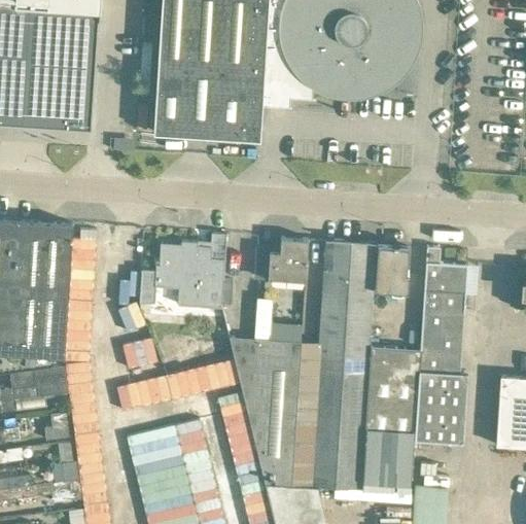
[(0,0),(0,123),(91,129),(99,0),(0,0)]
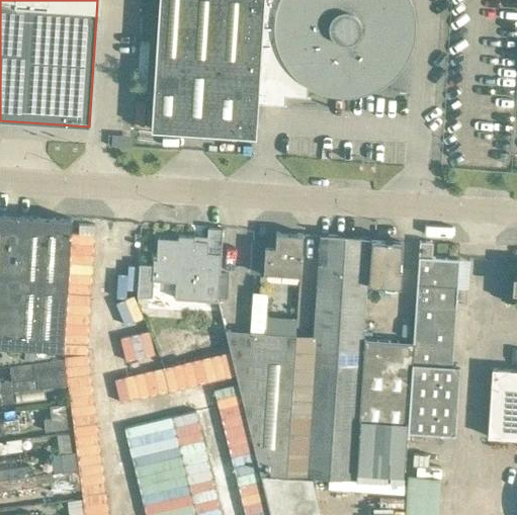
[(359,92),(366,90),(371,88),(376,86),(381,83),(383,81),(388,78),(391,75),(394,73),(397,68),(400,65),(403,60),(405,56),(407,52),(408,48),(409,43),(410,37),(411,34),(411,29),(411,24),(411,21),(410,16),(410,13),(409,11),(408,6),(406,1),(405,0),(159,0),(151,131),(256,138),(258,105),(286,107),(287,106),(285,106),(285,97),(311,99),(311,98),(308,98),(309,83),(311,84),(315,86),(319,88),(322,89),(326,91),(330,92),(337,93),(343,93),(347,93),(351,93),(356,93),(359,92)]
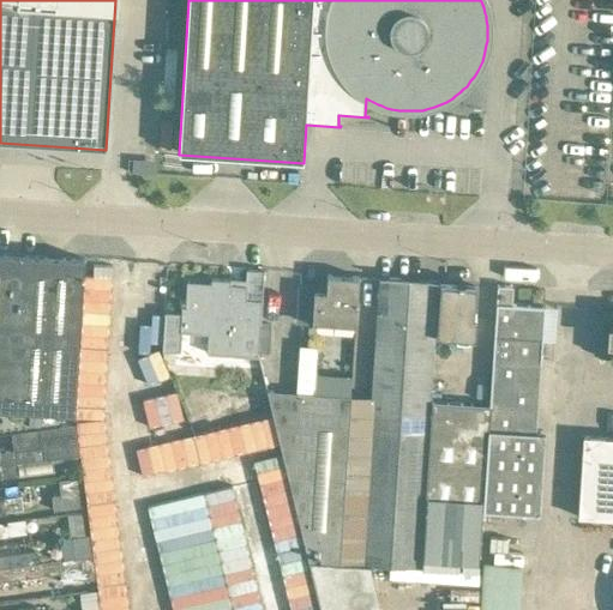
[(612,0),(578,0),(578,18),(612,18),(612,0)]
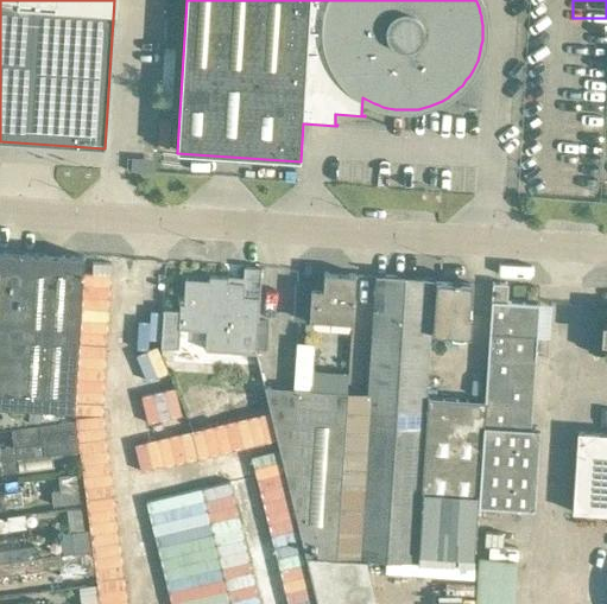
[(0,428),(8,428),(75,419),(75,412),(84,259),(11,254),(0,253),(0,428)]
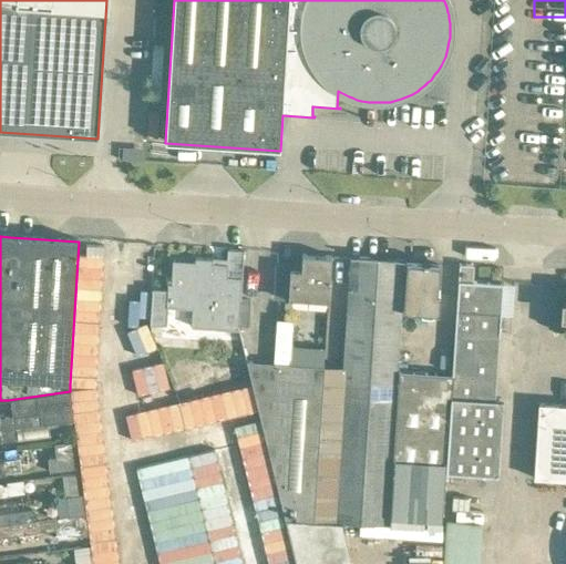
[(105,248),(88,247),(86,258),(104,259),(105,248)]
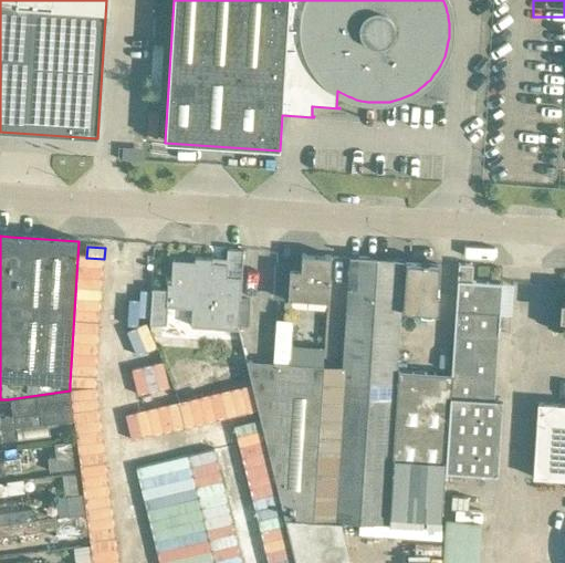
[(168,291),(153,290),(149,326),(167,327),(168,309),(192,310),(191,329),(238,332),(239,329),(243,252),(228,251),(227,266),(213,264),(213,261),(196,260),(195,263),(173,262),(173,281),(166,280),(165,284),(168,284),(168,291)]
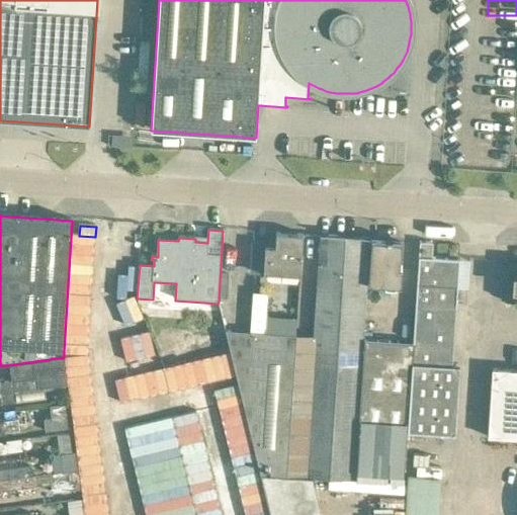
[(237,232),(223,231),(219,301),(228,302),(229,287),(233,287),(234,277),(237,232)]
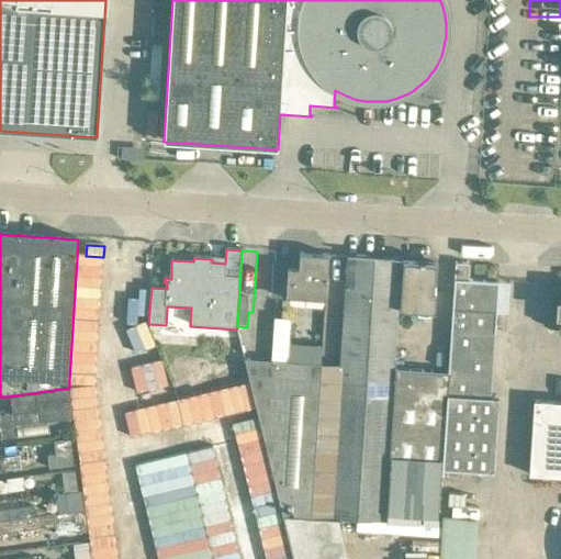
[(273,270),(276,270),(273,298),(326,300),(328,256),(300,254),(299,269),(275,268),(273,270)]
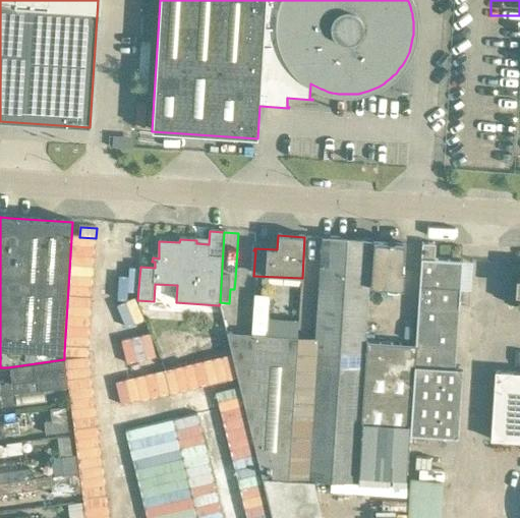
[(323,238),(315,341),(318,341),(316,353),(364,356),(371,243),(371,241),(323,238)]
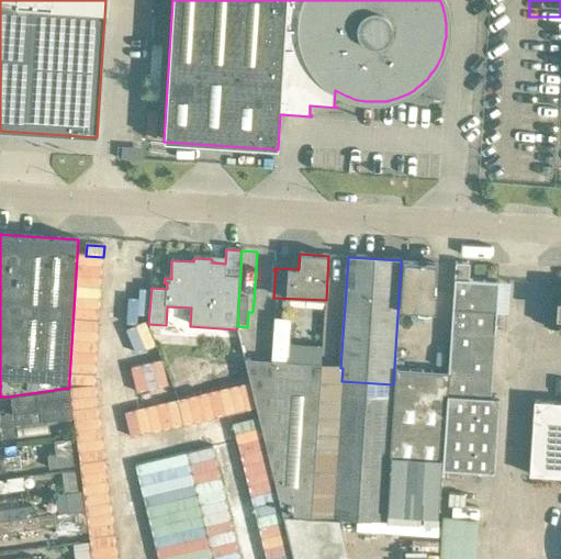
[(418,264),(403,263),(400,311),(435,313),(436,293),(434,293),(436,266),(425,265),(425,263),(418,261),(418,264)]
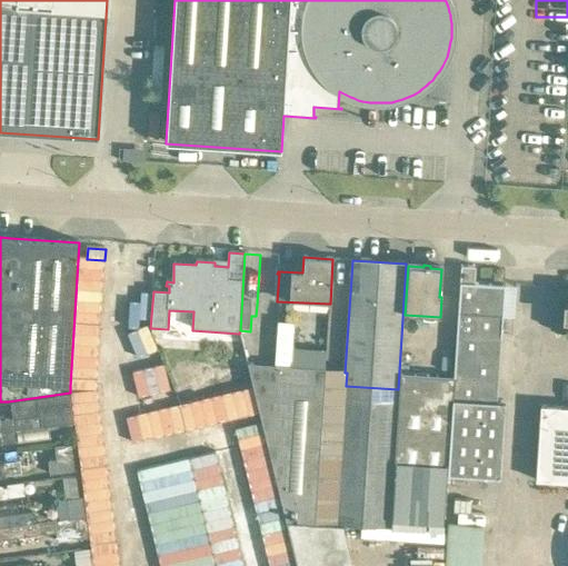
[(461,268),(460,285),(475,285),(476,269),(461,268)]
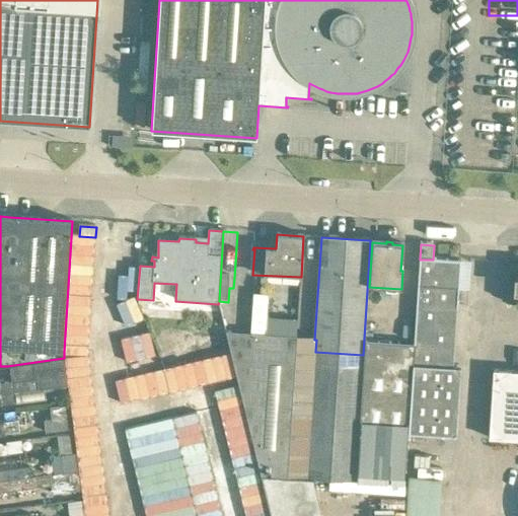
[(420,260),(415,345),(455,348),(460,262),(433,260),(420,260)]
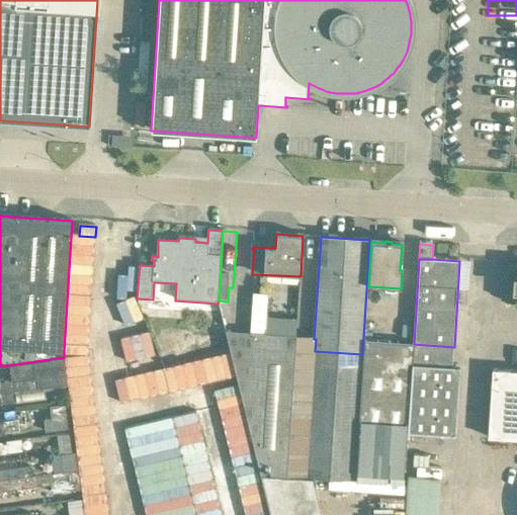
[(250,334),(226,332),(246,418),(260,476),(286,478),(297,337),(265,335),(268,295),(253,294),(250,334)]
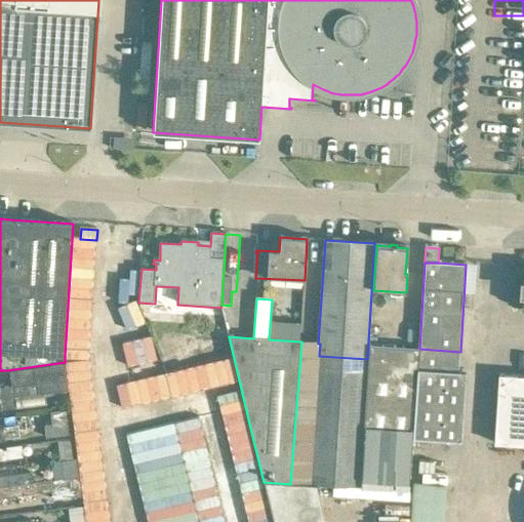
[(200,347),(190,349),(194,367),(204,365),(203,360),(231,354),(228,343),(200,349),(200,347)]
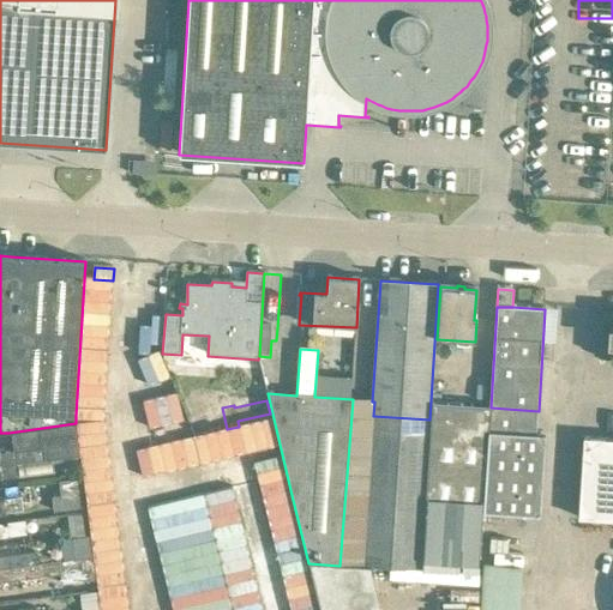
[(480,567),(484,514),(488,434),(491,408),(433,404),(427,501),(424,563),(480,567)]
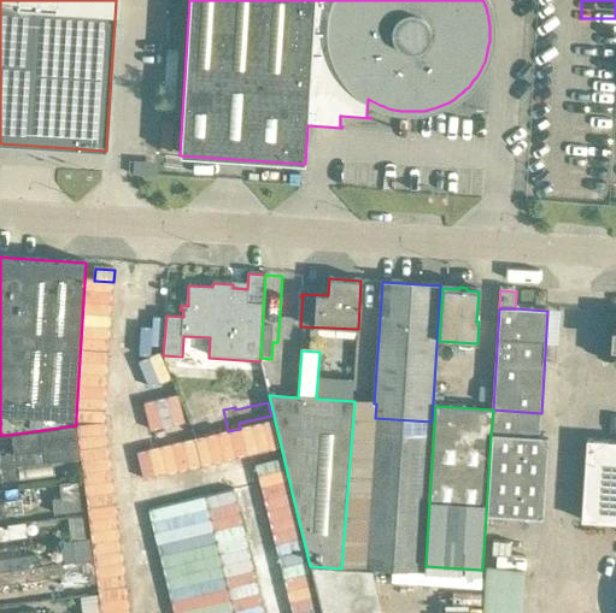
[(0,470),(17,469),(47,465),(53,464),(80,460),(76,425),(9,435),(11,455),(0,457),(0,470)]
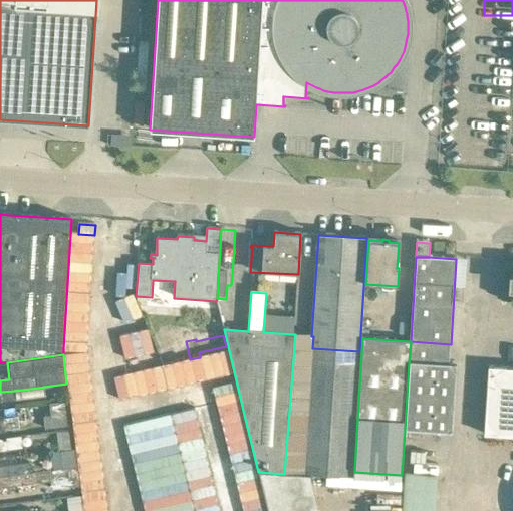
[(311,362),(303,476),(310,476),(351,479),(358,365),(311,362)]
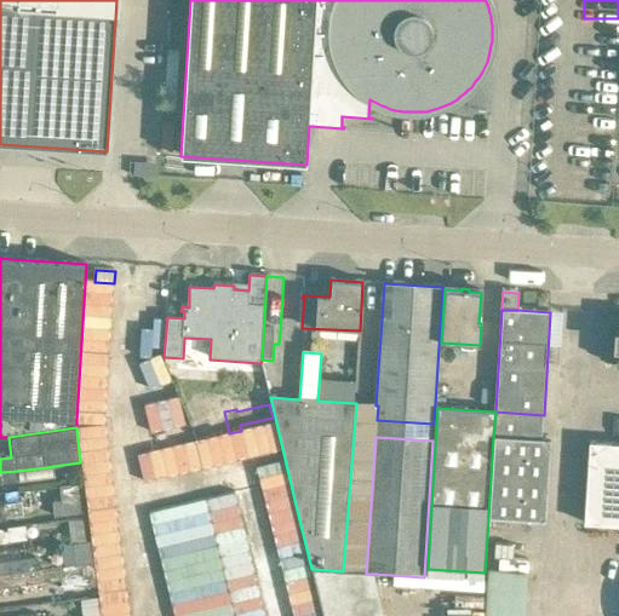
[(552,442),(493,438),(488,519),(548,523),(552,442)]
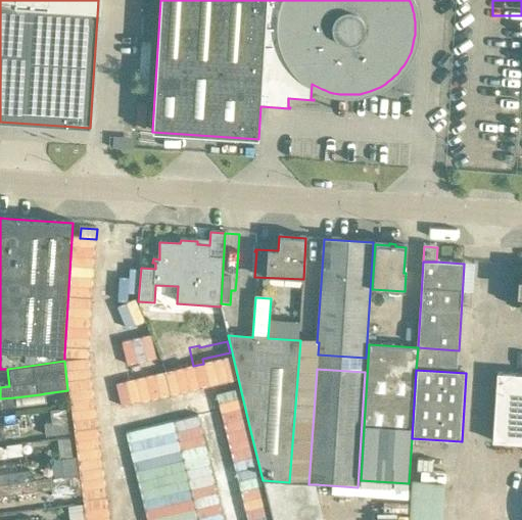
[(521,377),(497,375),(492,444),(521,445),(521,377)]
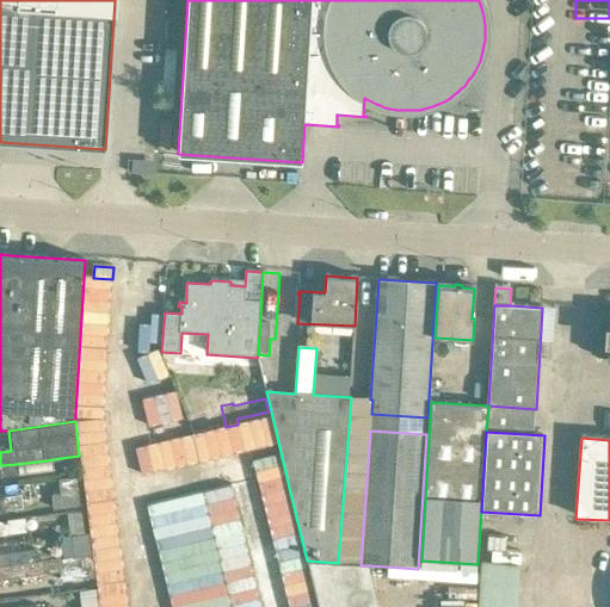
[(0,478),(55,472),(53,459),(47,460),(17,464),(0,465),(0,478)]
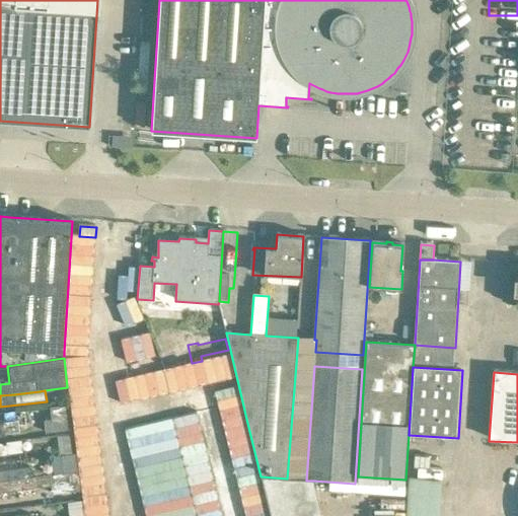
[(65,408),(51,410),(53,422),(45,423),(46,435),(69,432),(65,408)]
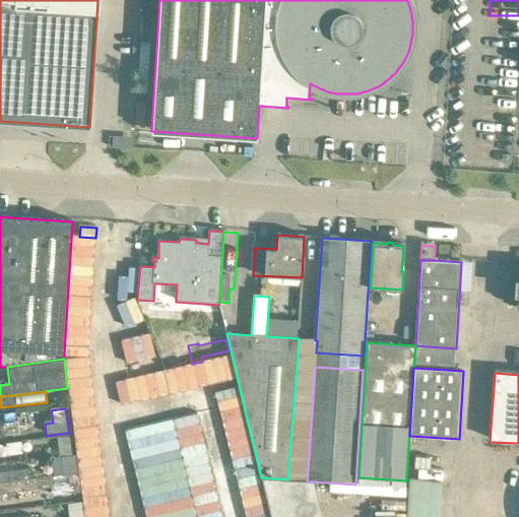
[(218,410),(195,416),(197,426),(220,419),(218,410)]
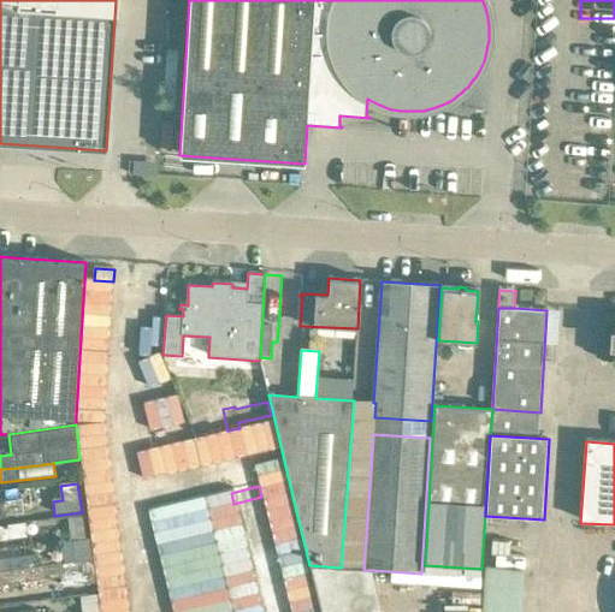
[(0,515),(23,512),(22,500),(0,501),(0,515)]
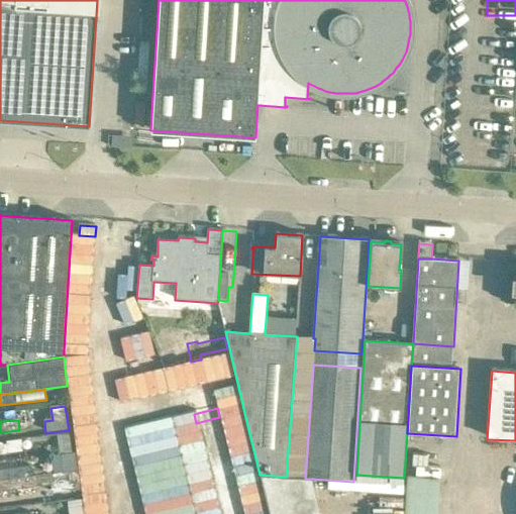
[(28,478),(11,480),(0,481),(0,492),(50,487),(52,494),(81,490),(76,453),(71,453),(69,434),(56,436),(59,455),(62,454),(64,474),(28,478)]
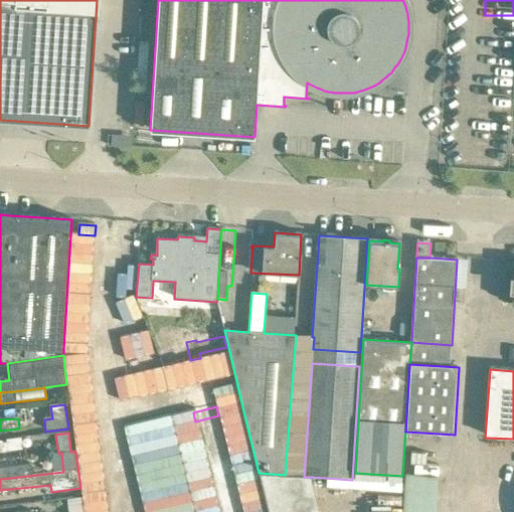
[(6,440),(0,441),(0,453),(22,451),(21,439),(6,440)]
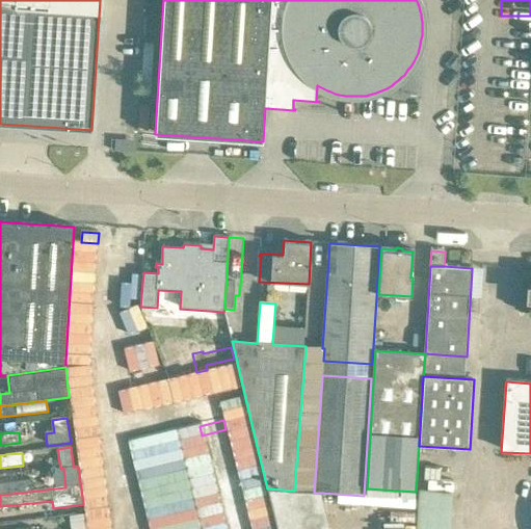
[(0,495),(11,494),(29,492),(28,481),(0,484),(0,495)]
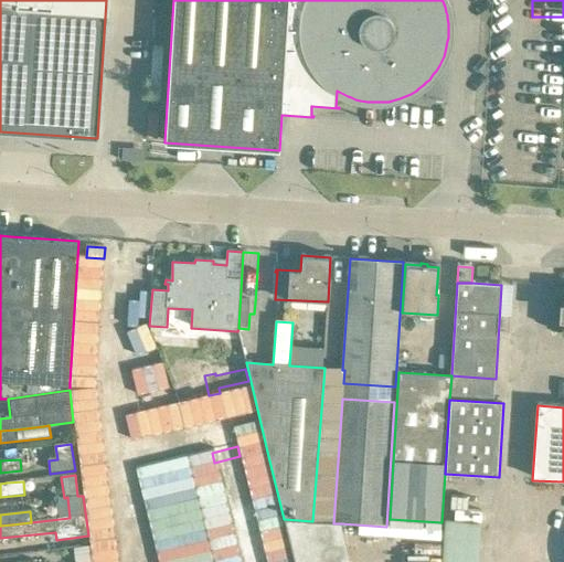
[(312,521),(284,519),(294,560),(347,547),(341,523),(333,523),(312,521)]
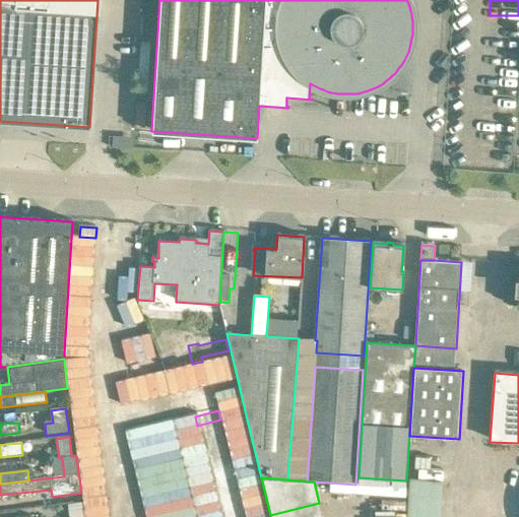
[(438,516),(440,479),(408,477),(405,516),(438,516)]
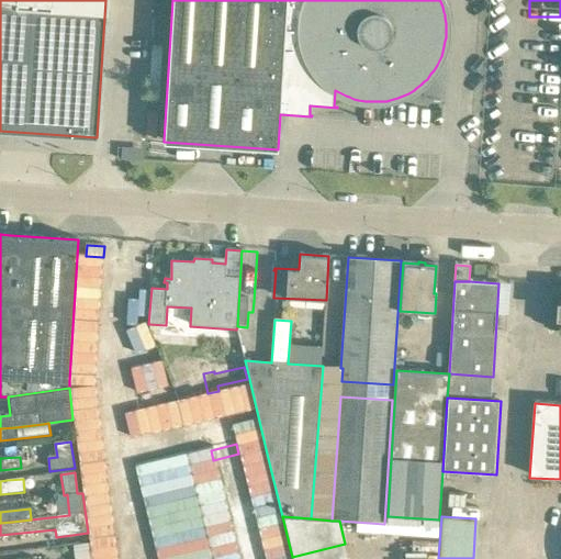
[(91,558),(89,545),(75,546),(76,558),(91,558)]
